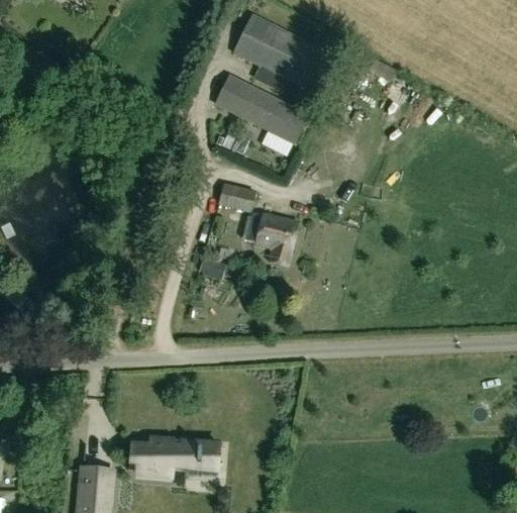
[(329,52),(251,13),(232,53),(257,66),(252,78),(303,103),(329,52)]
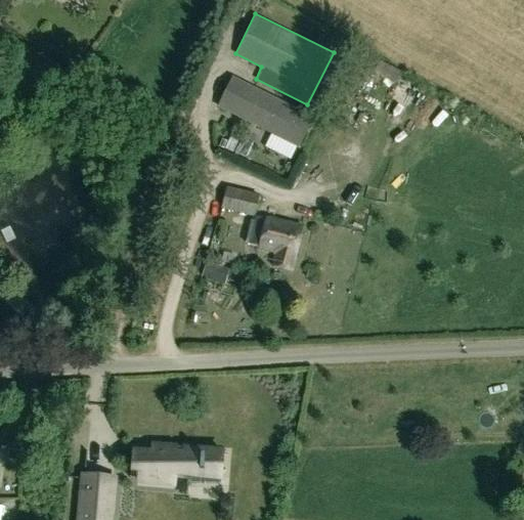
[(233,15),(227,33),(237,37),(244,19),(233,15)]
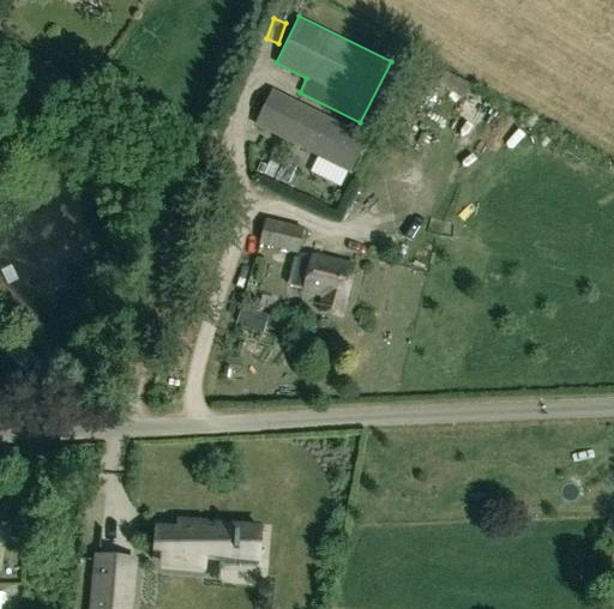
[(470,83),(445,70),(439,82),(464,95),(470,83)]
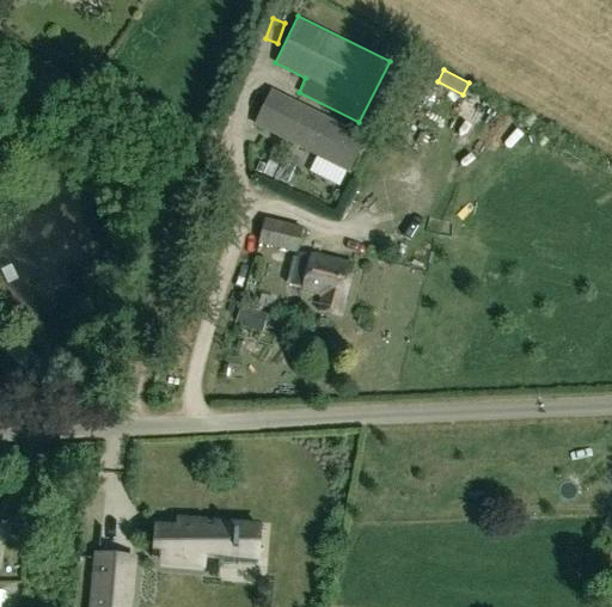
[(255,122),(347,169),(363,135),(271,89),(255,122)]
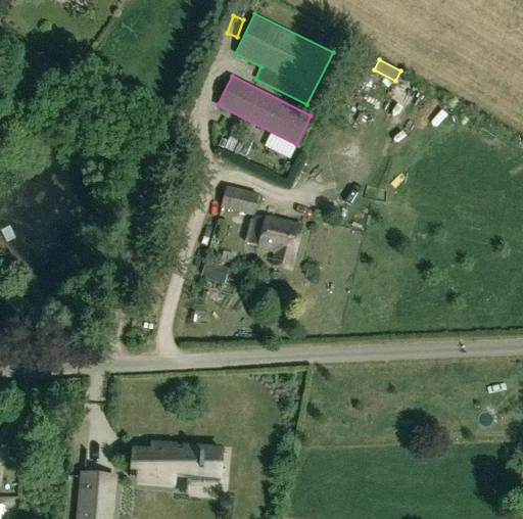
[(258,192),(226,184),(221,205),(252,214),(258,192)]
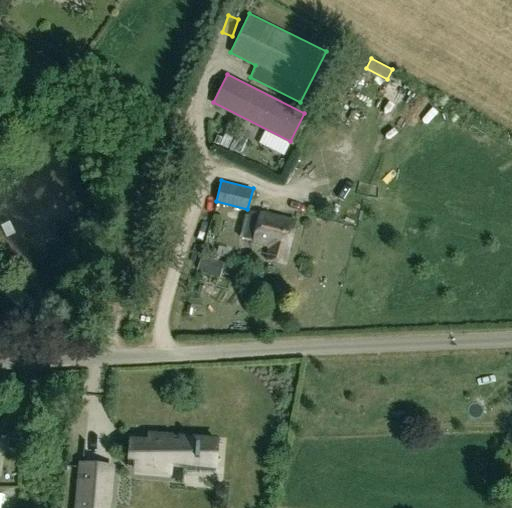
[(268,246),(265,257),(284,262),(295,219),(259,210),(250,208),(243,237),(252,239),(251,242),(268,246)]
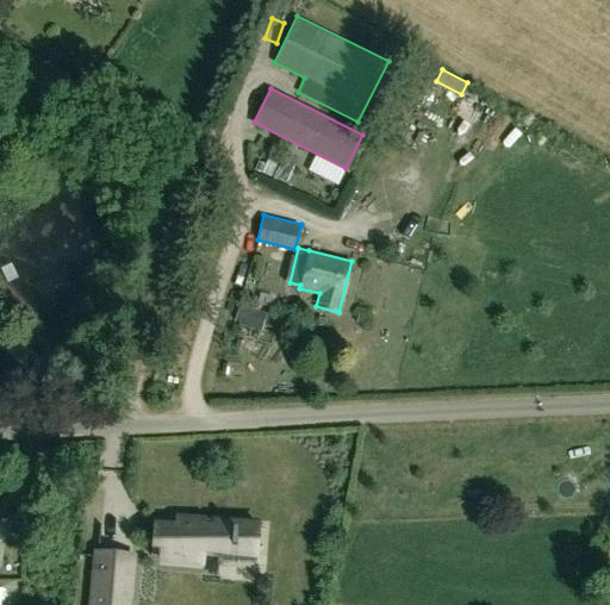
[(241,304),(236,318),(248,320),(251,307),(241,304)]
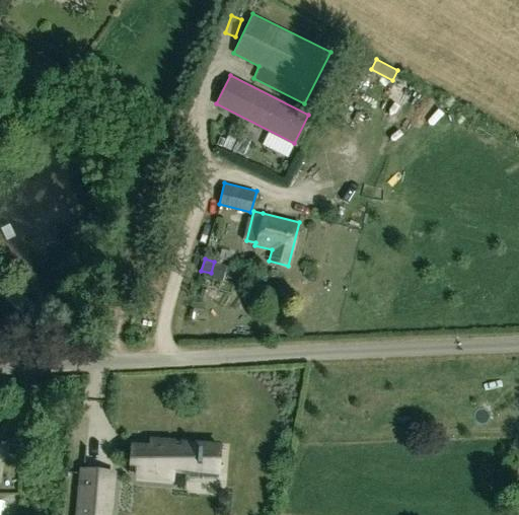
[(130,441),(128,465),(136,466),(134,476),(173,481),(174,469),(220,474),(223,442),(150,435),(149,443),(130,441)]
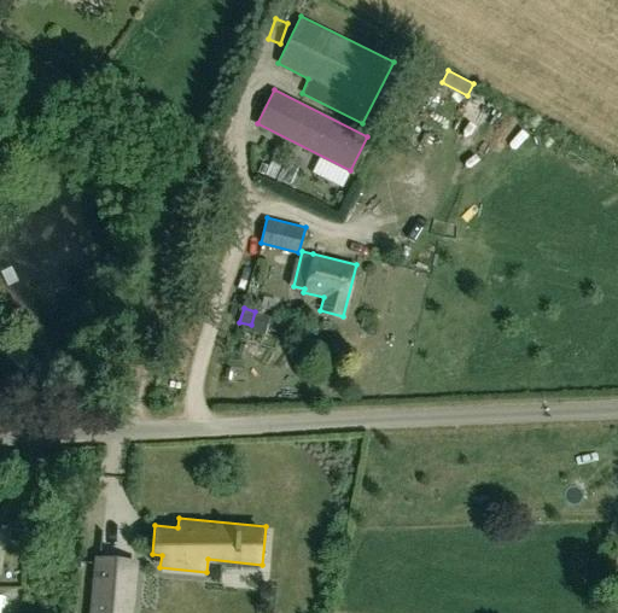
[(0,519),(0,533),(21,533),(21,519),(0,519)]
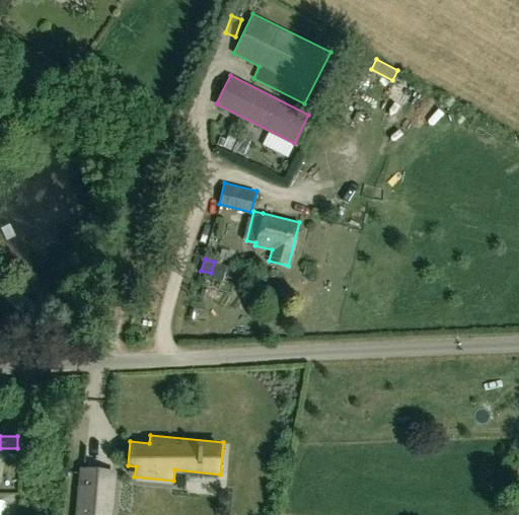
[(79,466),(74,514),(110,514),(116,469),(79,466)]
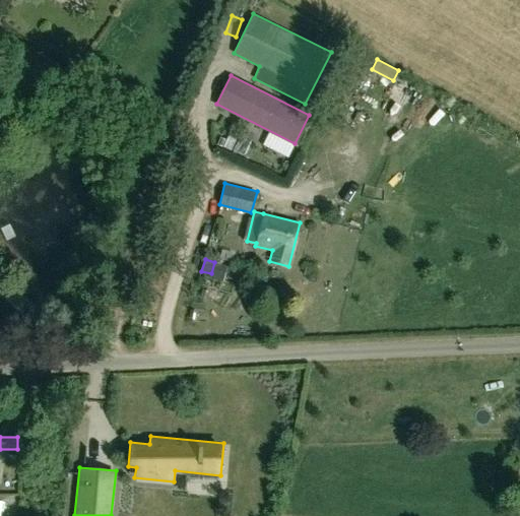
[(0,497),(13,497),(13,485),(0,485),(0,497)]
